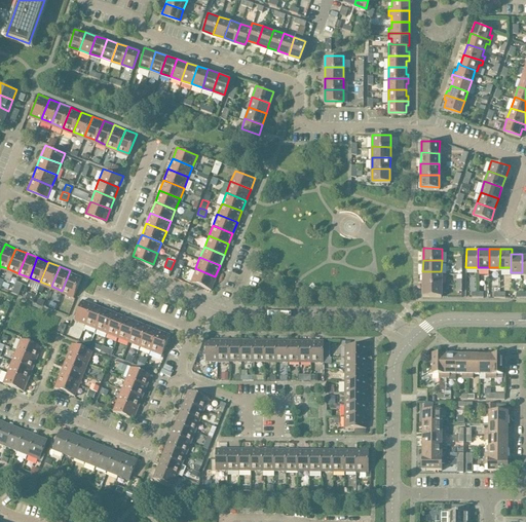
[(211,288),(215,276),(195,268),(191,280),(211,288)]
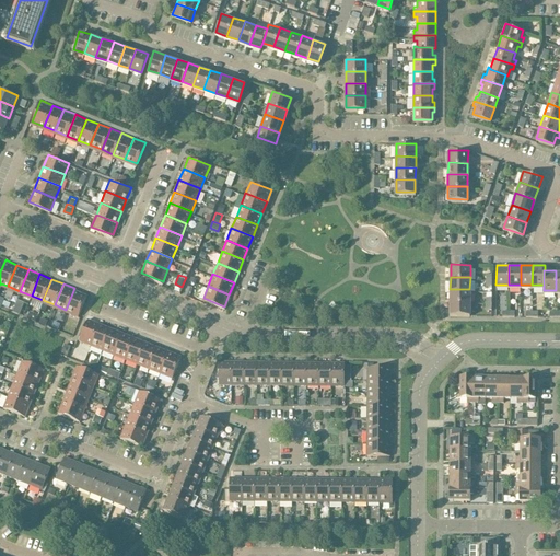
[(78,314),(86,292),(74,288),(66,310),(78,314)]
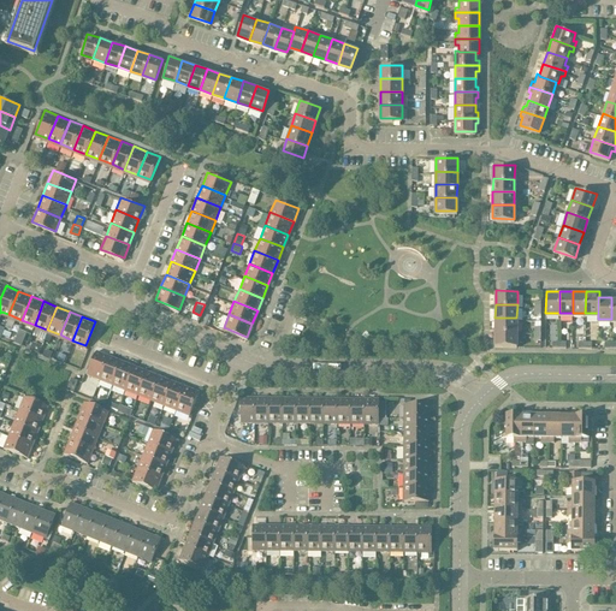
[(516,331),(516,318),(495,318),(495,331),(516,331)]
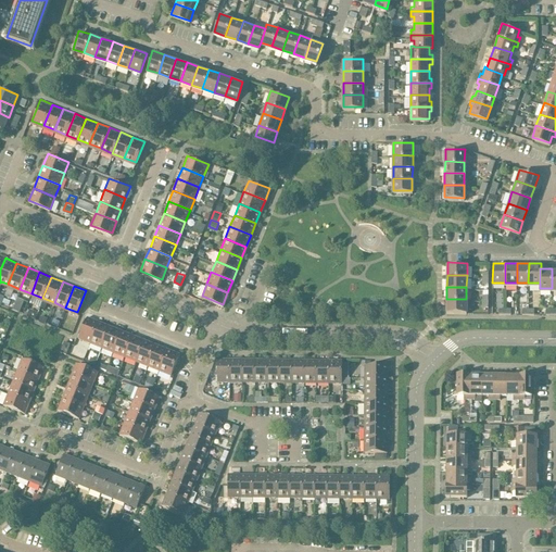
[(466,311),(466,299),(446,299),(446,311),(466,311)]
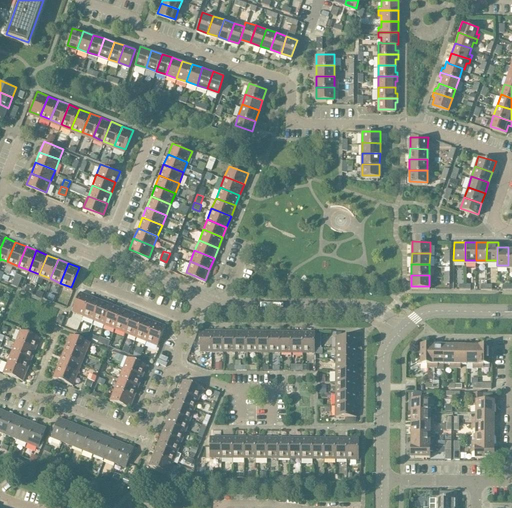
[(83,313),(91,294),(80,289),(72,309),(83,313)]
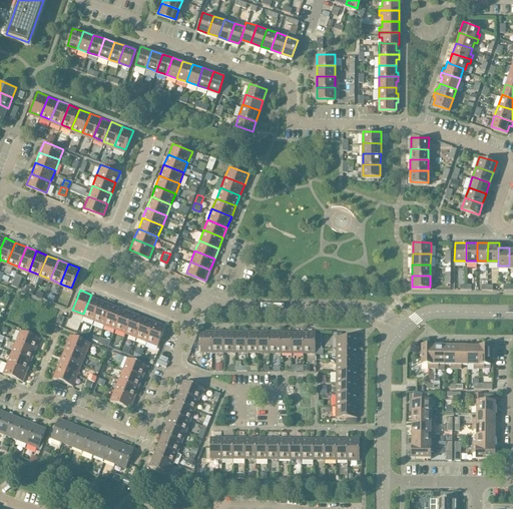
[(93,318),(101,299),(91,295),(83,314),(93,318)]
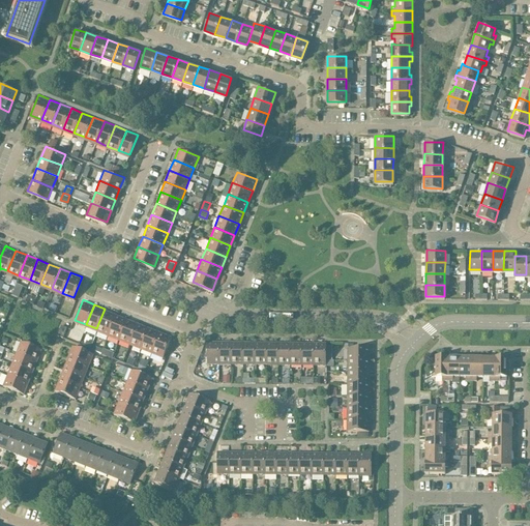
[(108,333),(116,313),(105,309),(96,328),(108,333)]
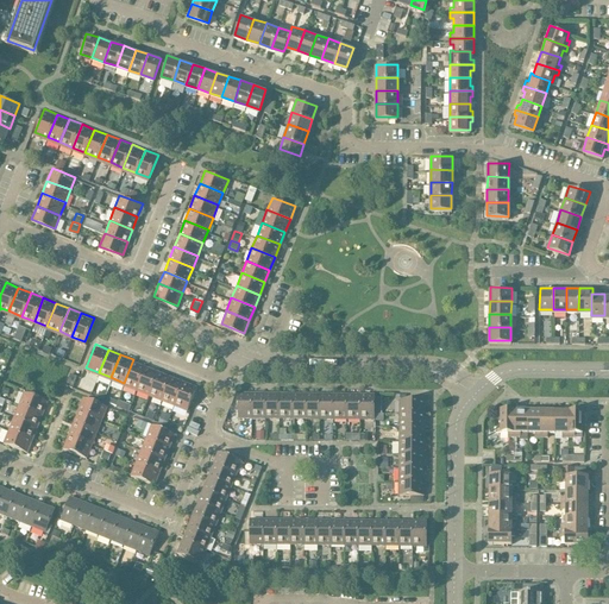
[(137,388),(145,364),(133,359),(124,383),(137,388)]
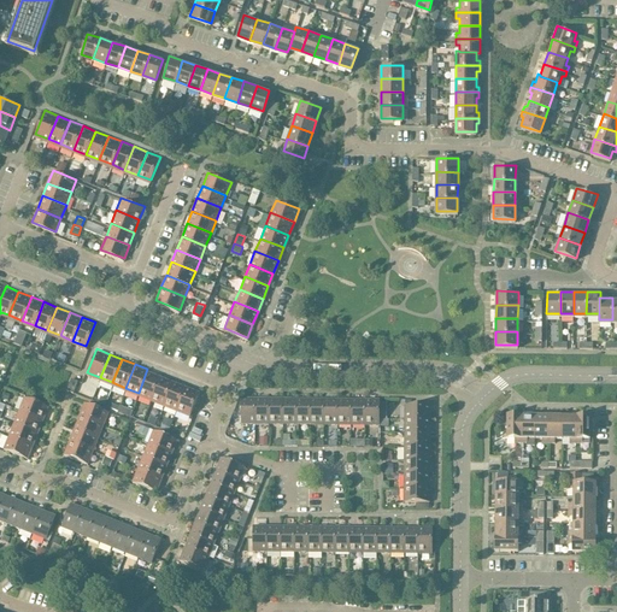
[(151,398),(160,375),(147,369),(139,393),(151,398)]
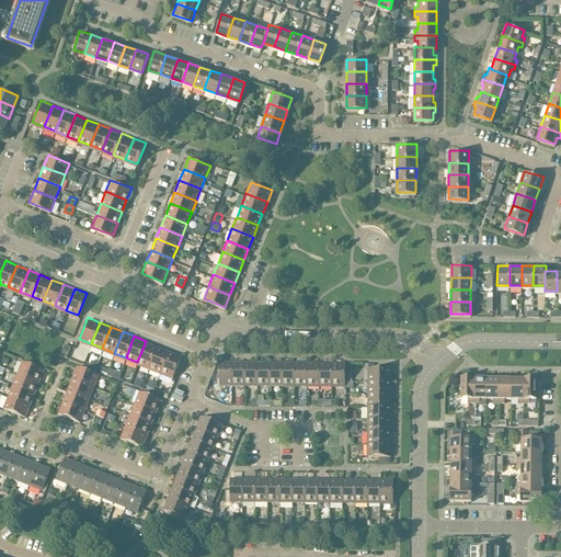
[(67,355),(71,344),(65,341),(60,353),(67,355)]
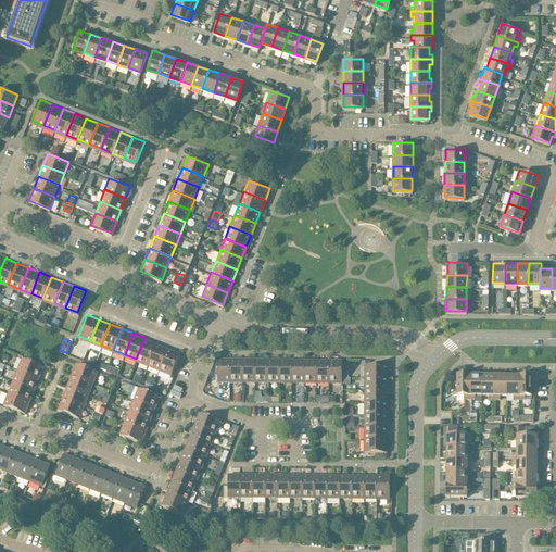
[(148,364),(156,342),(144,338),(136,359),(148,364)]
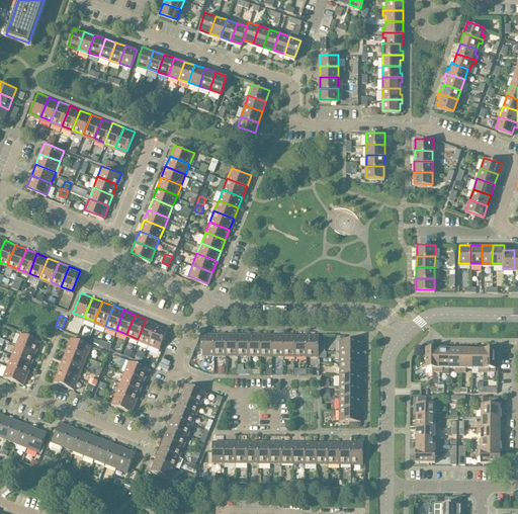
[(148,343),(156,323),(146,319),(138,339),(148,343)]
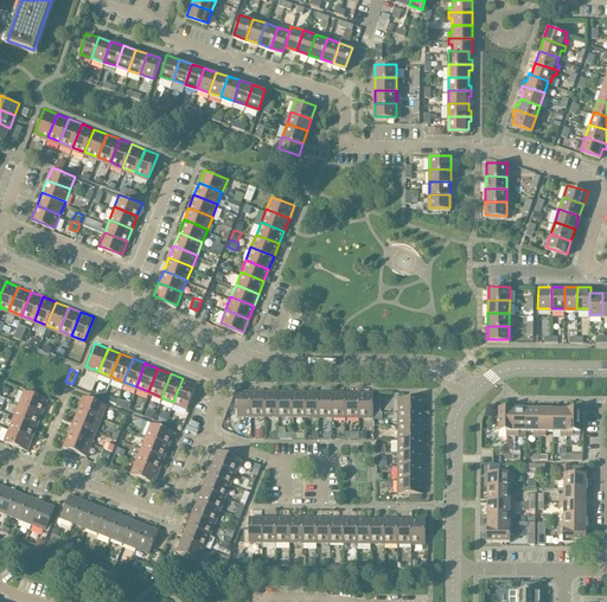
[(186,407),(196,384),(183,378),(173,402),(186,407)]
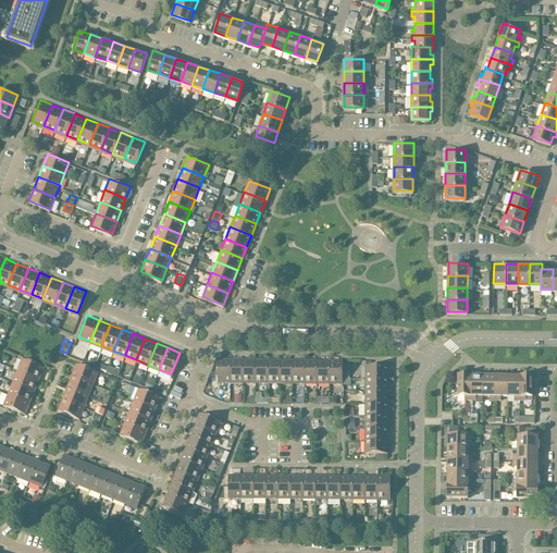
[(38,377),(44,365),(23,356),(17,368),(38,377)]
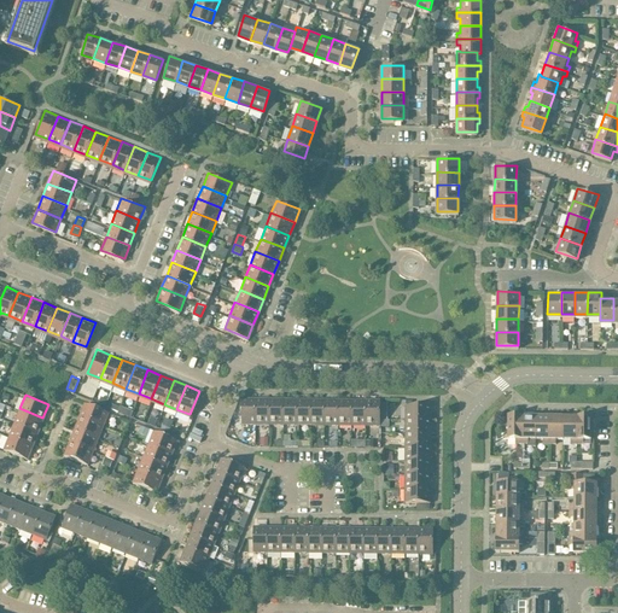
[(255,421),(256,396),(242,396),(240,421),(255,421)]
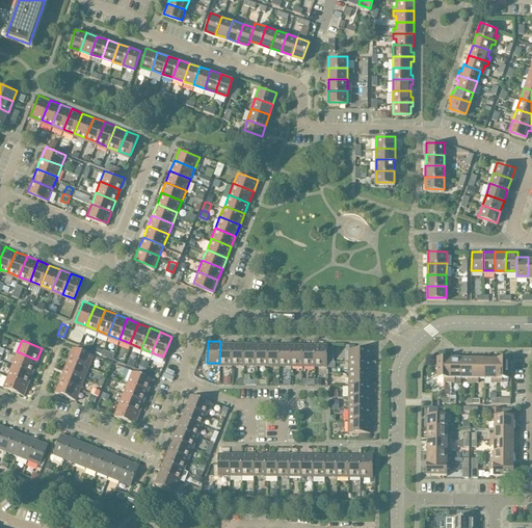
[(232,363),(232,341),(220,341),(219,363),(232,363)]
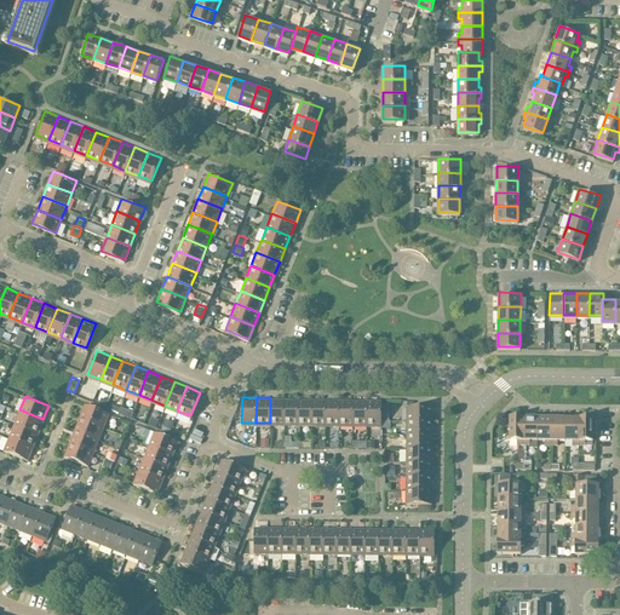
[(283,423),(283,398),(270,397),(270,423),(283,423)]
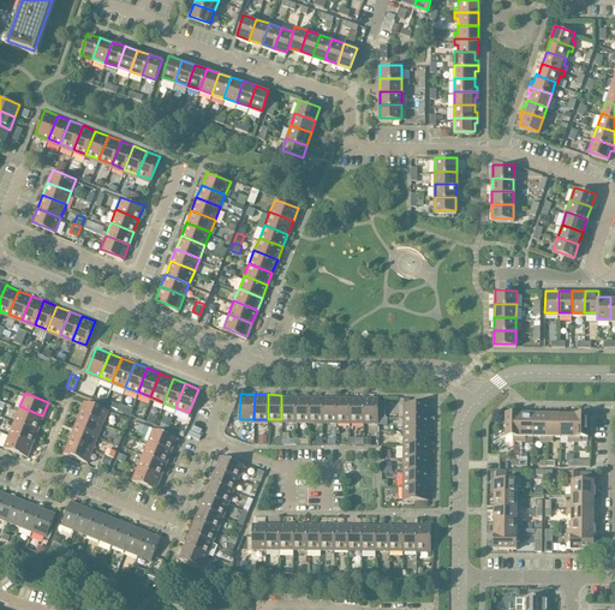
[(294,419),(296,395),(281,395),(281,419),(294,419)]
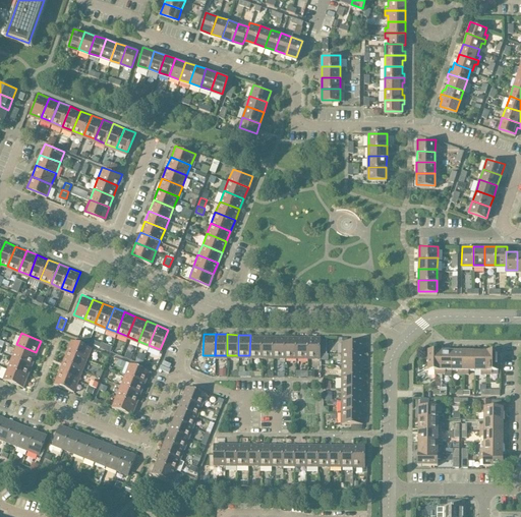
[(262,355),(262,335),(250,335),(249,355),(262,355)]
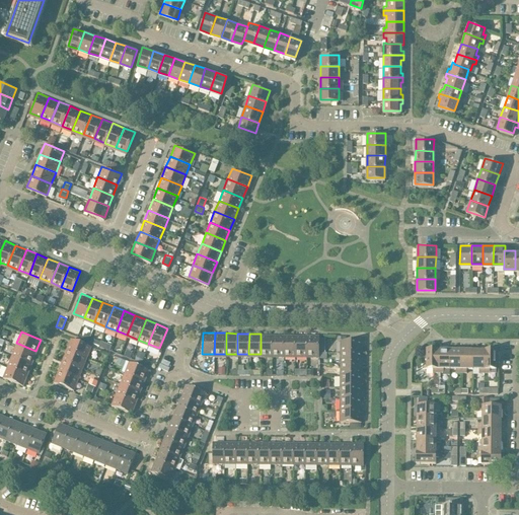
[(272,354),(273,334),(261,334),(261,354),(272,354)]
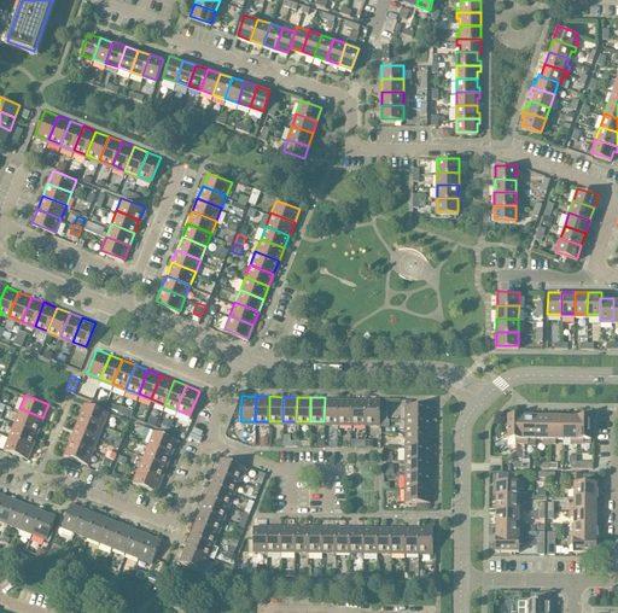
[(338,422),(338,397),(325,397),(324,421),(338,422)]
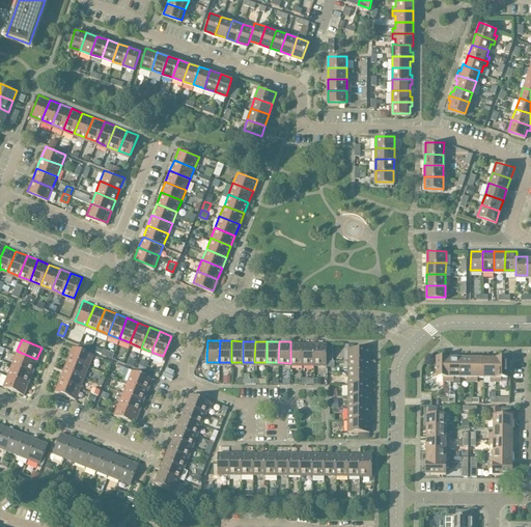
[(302,363),(302,341),(290,341),(290,363),(302,363)]
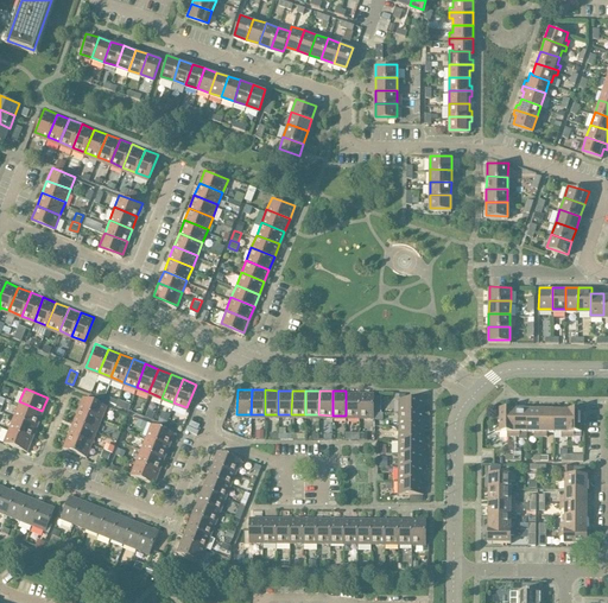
[(359,416),(360,391),(346,391),(346,416),(359,416)]
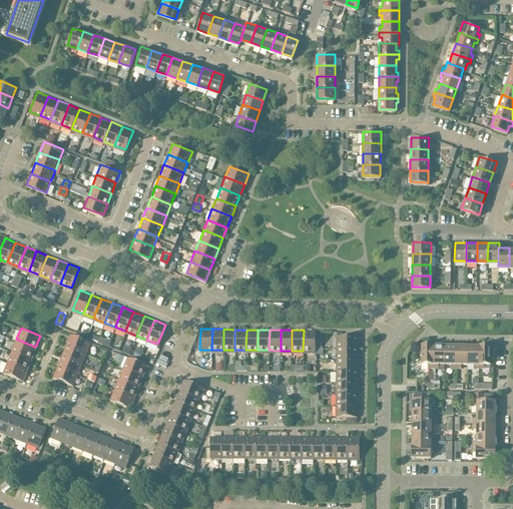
[(315,351),(316,330),(304,330),(303,351),(315,351)]
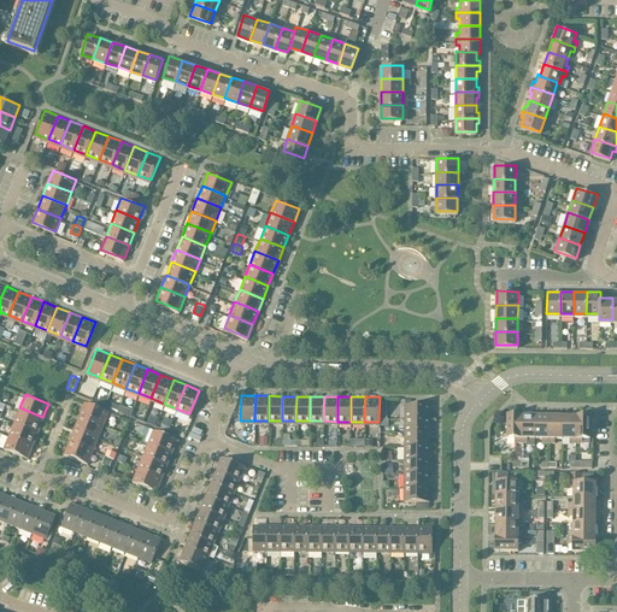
[(104,423),(109,410),(86,400),(80,413),(104,423)]
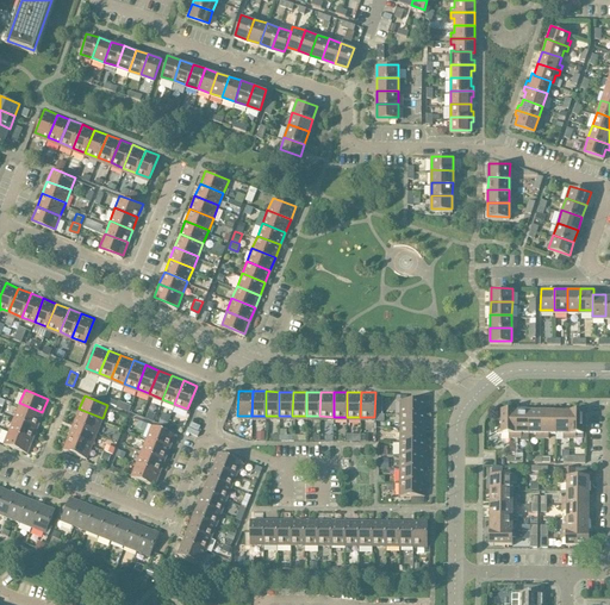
[(424,411),(425,398),(400,397),(400,411),(424,411)]
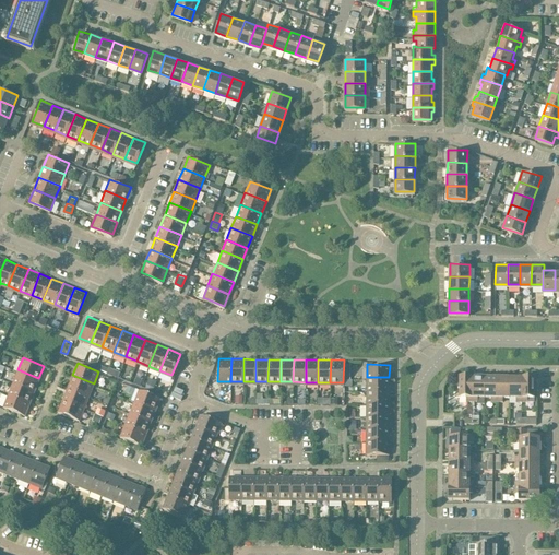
[(34,389),(38,378),(18,369),(13,381),(34,389)]
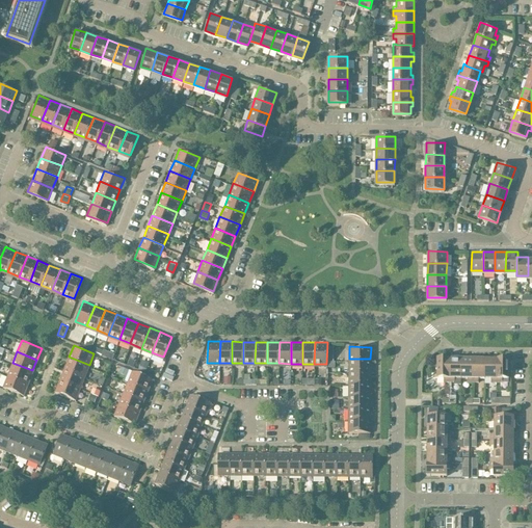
[(449,379),(449,355),(437,355),(436,375),(444,375),(444,379),(449,379)]
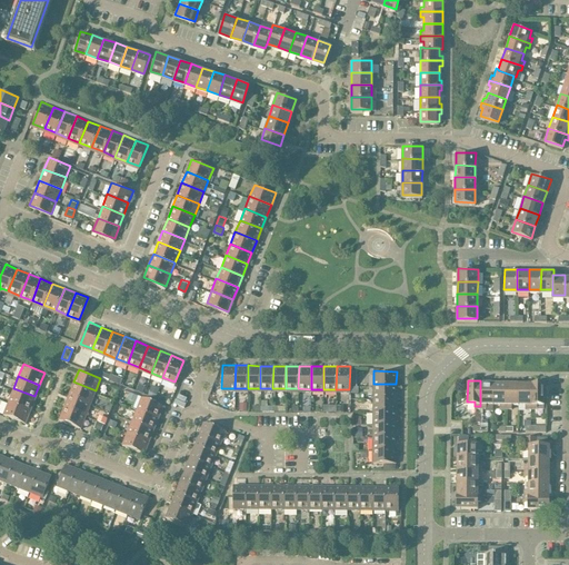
[(492,402),(493,380),(480,380),(480,406),(485,406),(485,408),(492,408),(492,402)]
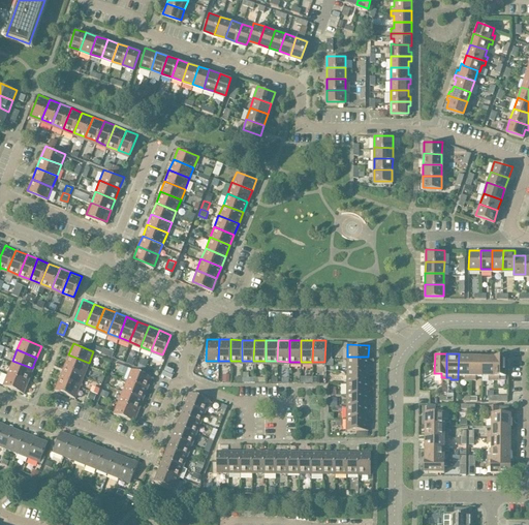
[(470,377),(470,353),(459,353),(458,373),(465,373),(465,377),(470,377)]
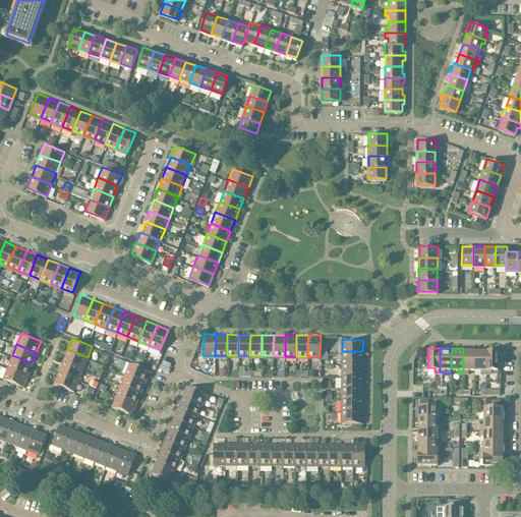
[(474,367),(474,349),(463,348),(463,371),(468,371),(468,367),(474,367)]
